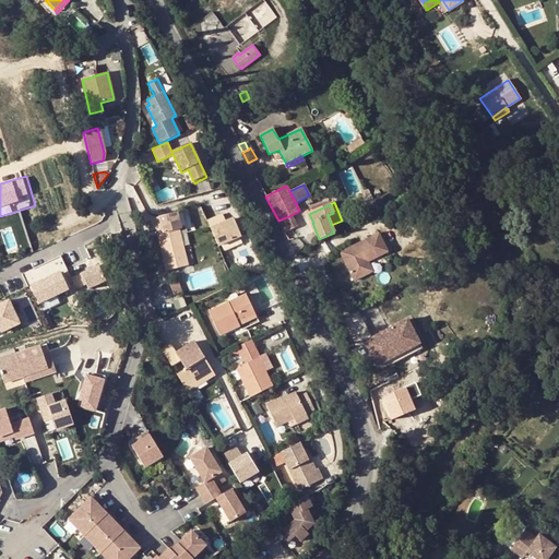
[(183,247),(178,248),(175,230),(173,223),(180,221),(178,213),(159,217),(164,233),(157,235),(167,271),(188,265),(183,247)]
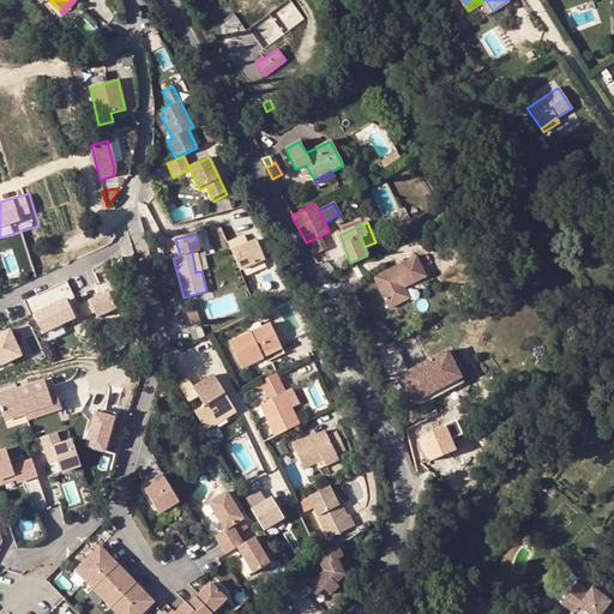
[(227,244),(239,271),(263,260),(254,241),(247,245),(244,236),(227,244)]
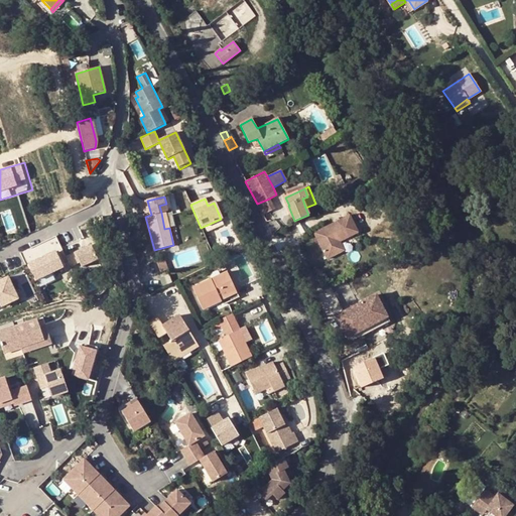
[(269,199),(257,204),(262,216),(274,209),(269,199)]
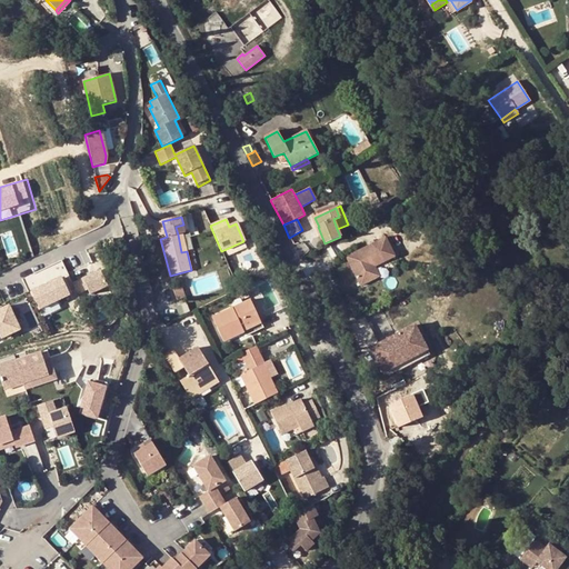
[(346,258),(360,287),(373,280),(368,270),(375,267),(395,257),(385,238),(371,245),(372,247),(370,249),(369,247),(346,258)]
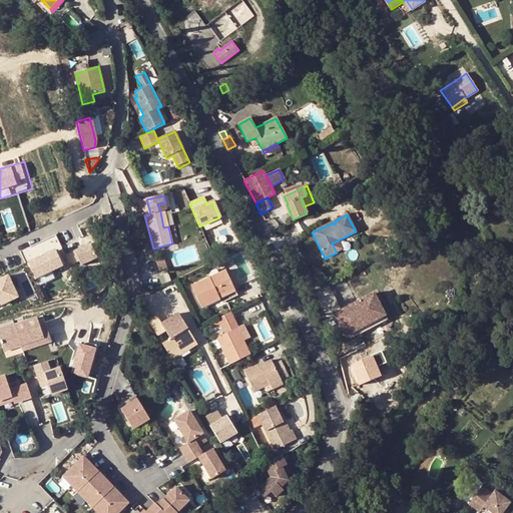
[(338,240),(332,243),(337,252),(342,249),(338,240)]
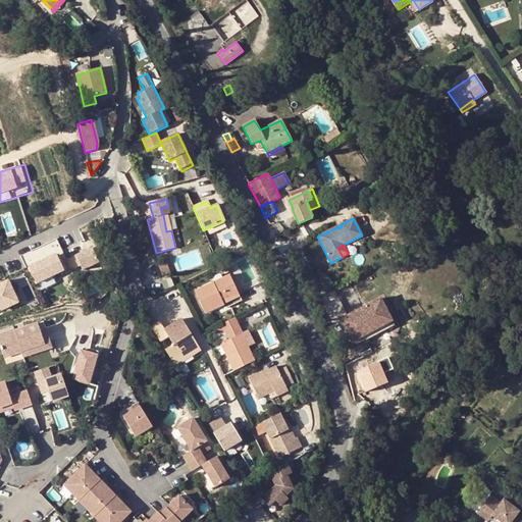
[(91,249),(65,260),(70,270),(80,266),(82,271),(98,263),(91,249)]
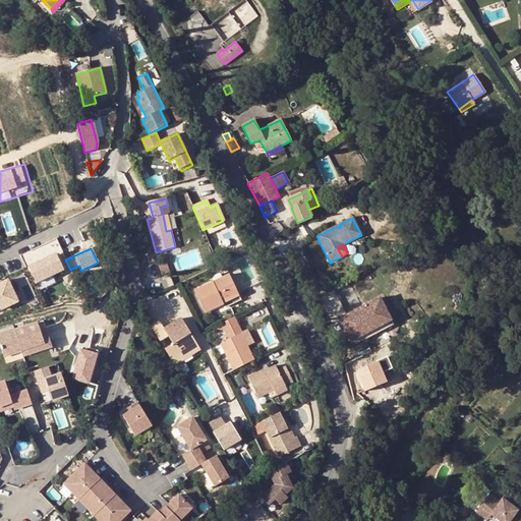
[(159,266),(162,275),(170,272),(166,264),(159,266)]
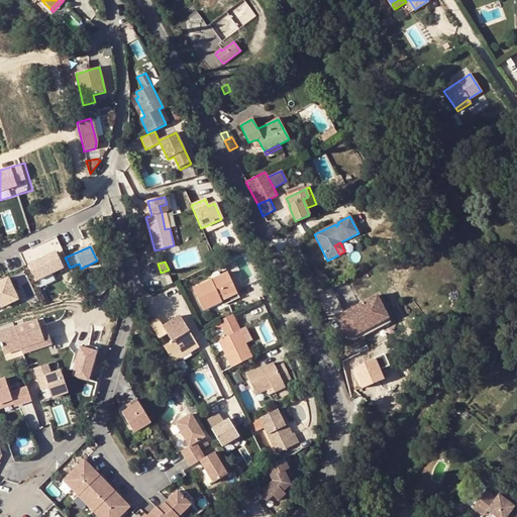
[(220,298),(235,291),(227,273),(192,290),(202,311),(221,302),(220,298)]
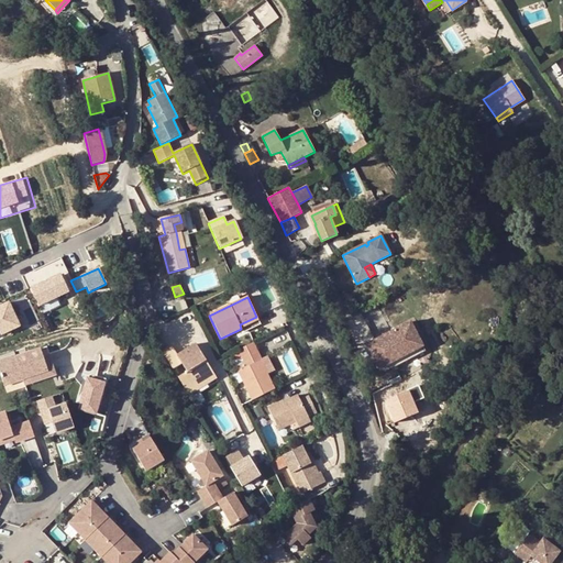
[(186,300),(177,304),(179,311),(189,308),(186,300)]
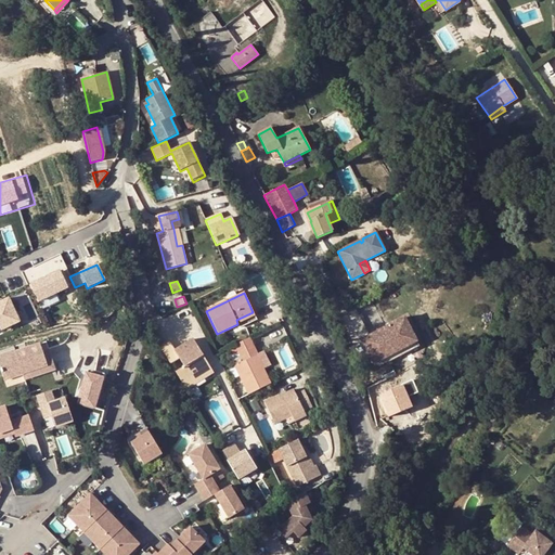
[(9,298),(0,301),(0,326),(1,331),(20,322),(9,298)]
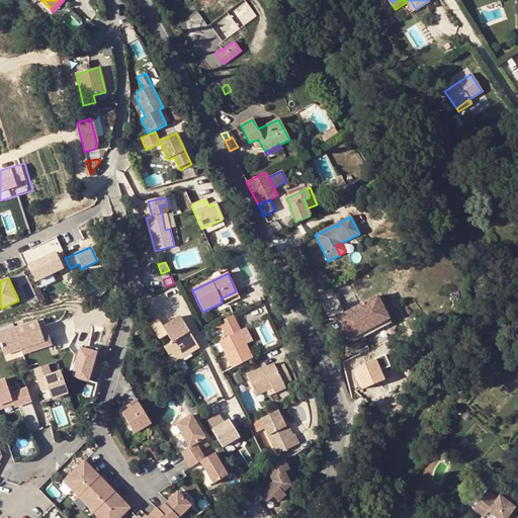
[(221,298),(222,303),(224,306),(239,298),(236,291),(221,298)]
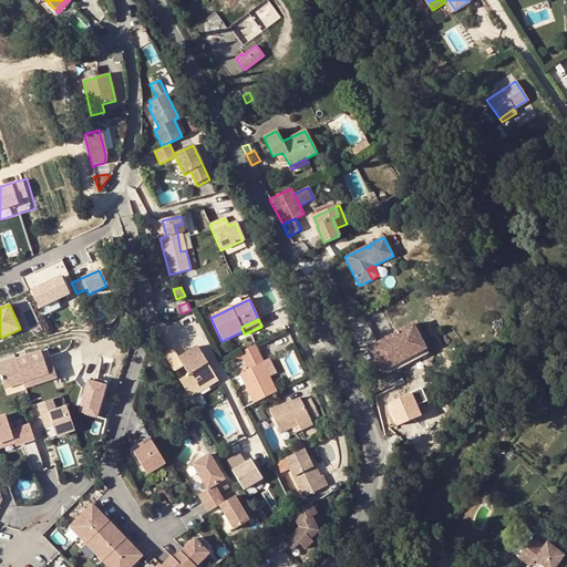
[(382,372),(384,377),(429,354),(426,350),(414,325),(369,347),(382,372)]
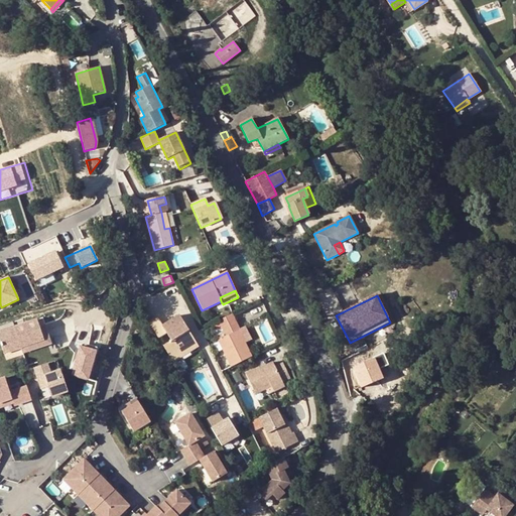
[(241,331),(232,314),(218,321),(226,337),(218,341),(231,367),(252,357),(245,344),(252,340),(246,329),(241,331)]
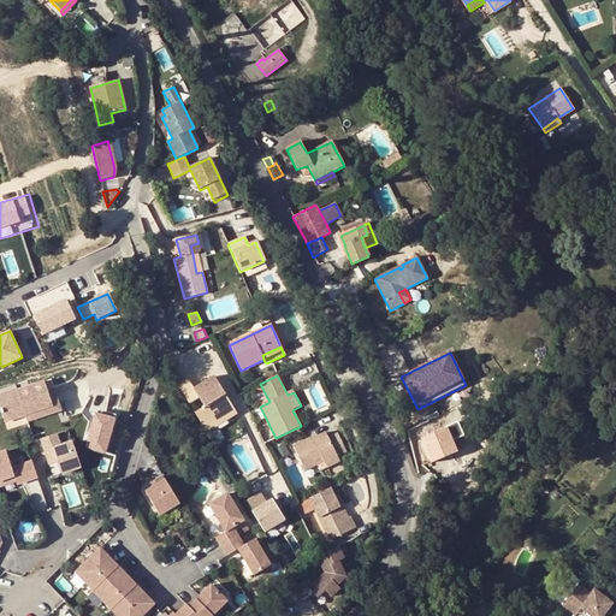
[(188,378),(177,384),(189,404),(200,398),(205,407),(195,413),(205,428),(235,409),(213,377),(194,389),(188,378)]
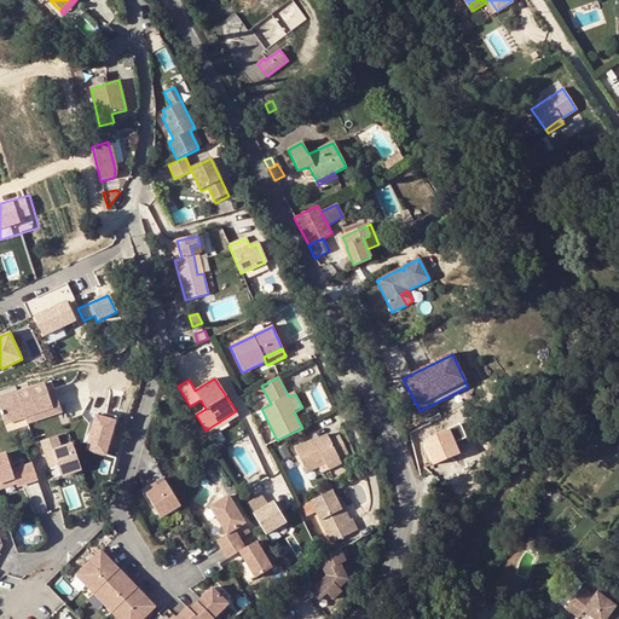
[(0,397),(0,412),(4,426),(27,418),(52,410),(47,394),(44,385),(18,393),(17,392),(0,397)]
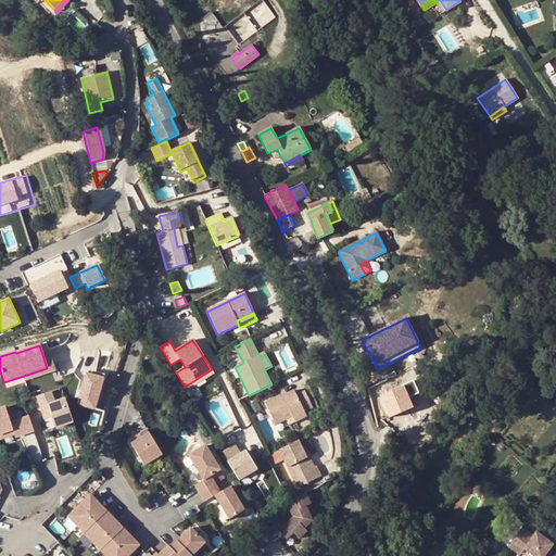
[(48,352),(42,354),(47,368),(24,376),(25,381),(54,371),(48,352)]
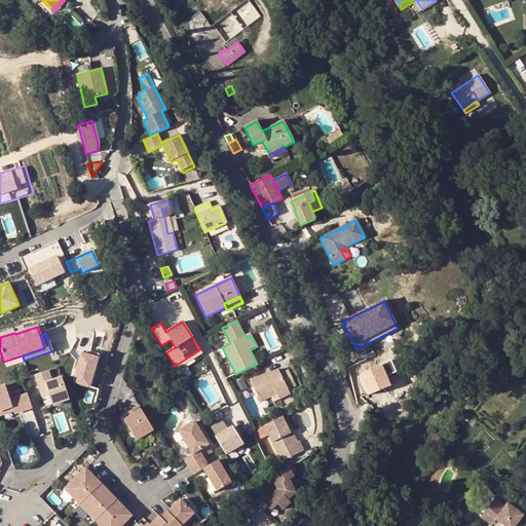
[(200,349),(175,366),(176,369),(201,352),(200,349)]
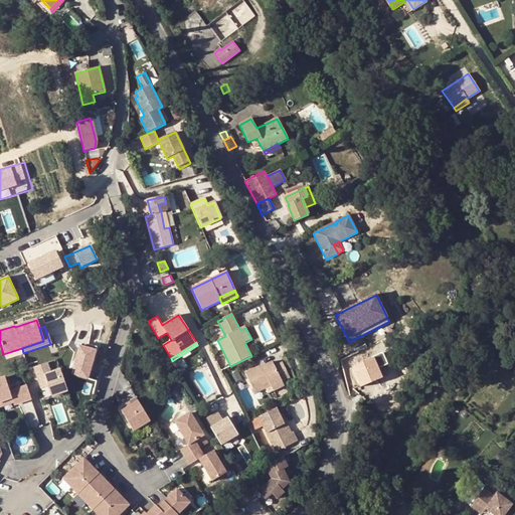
[(74,376),(88,380),(97,347),(89,344),(88,347),(79,345),(73,369),(76,370),(74,376)]
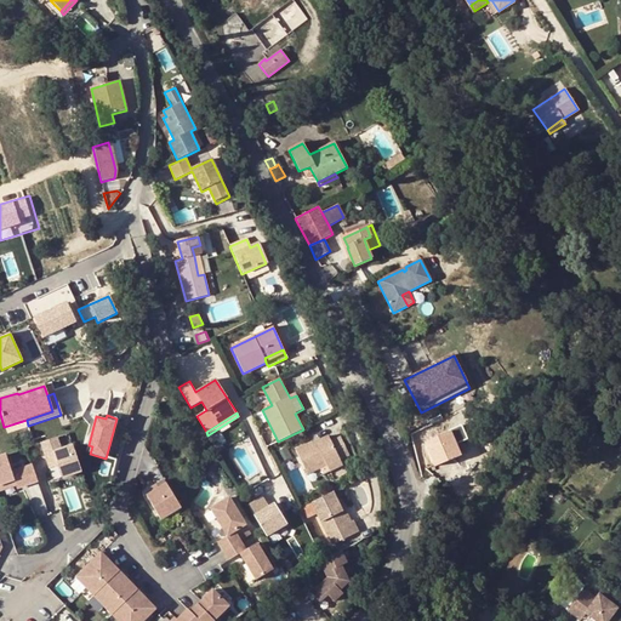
[(489,431),(491,438),(506,433),(503,426),(489,431)]
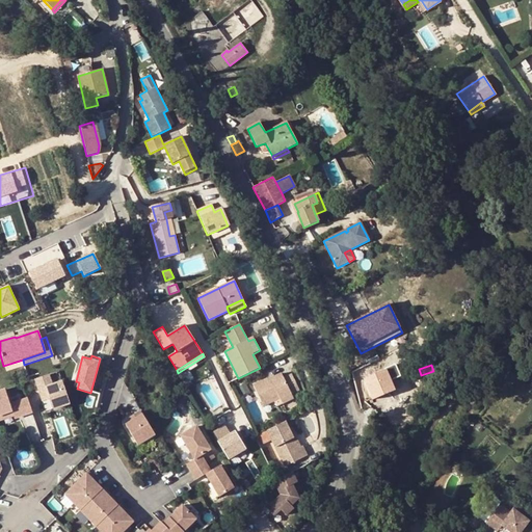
[(410,371),(414,380),(421,376),(421,375),(419,369),(418,367),(409,369),(410,371)]
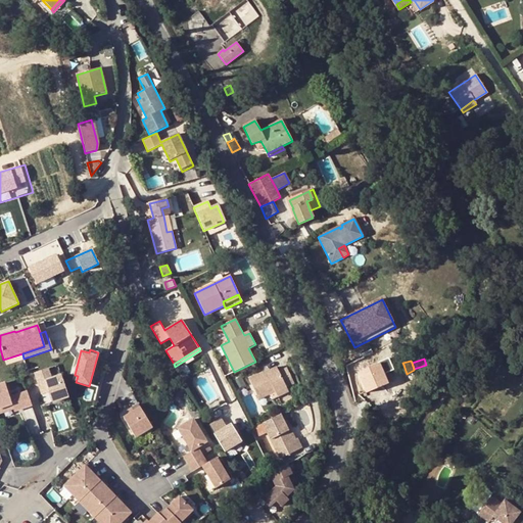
[(407,374),(403,365),(391,369),(395,377),(407,374)]
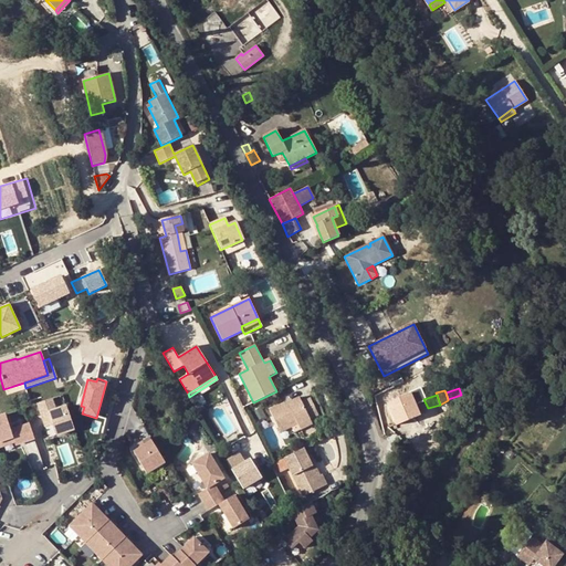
[(297,425),(310,419),(318,415),(311,398),(301,402),(299,397),(289,402),(289,404),(284,406),(283,402),(269,410),(280,432),(296,423),(297,425)]
